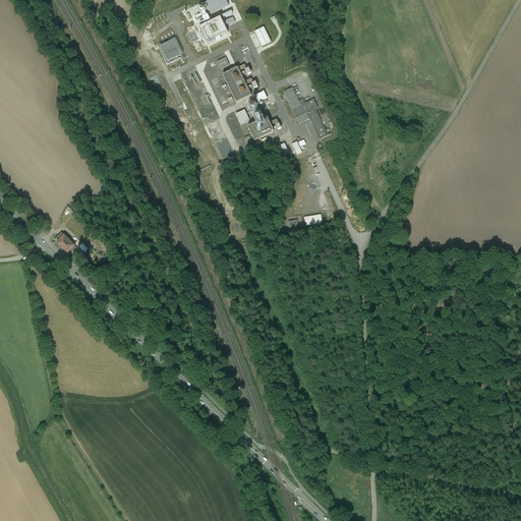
[(265,27),(255,32),(262,46),(272,42),(265,27)]
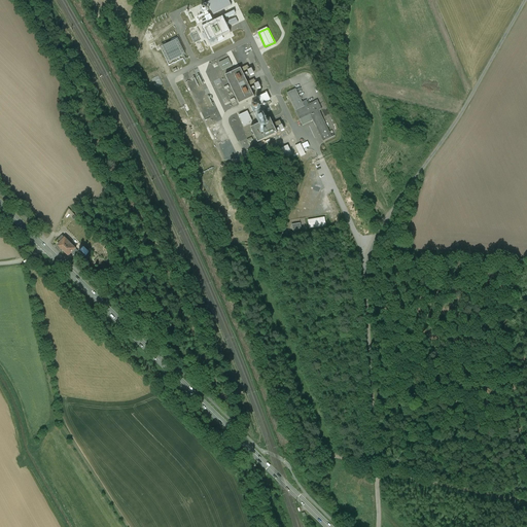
[(163,45),(170,62),(184,56),(177,39),(163,45)]
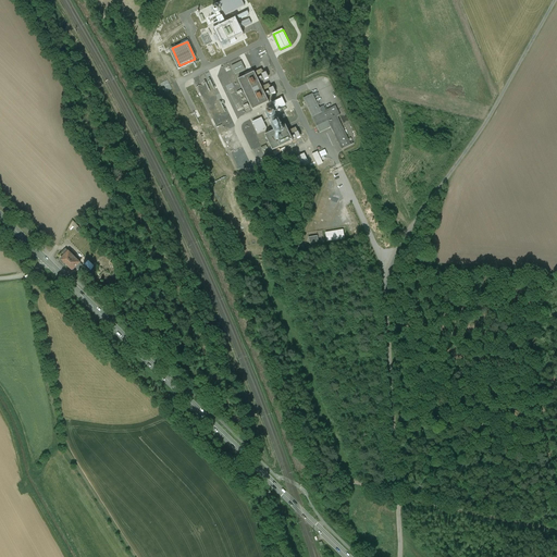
[(242,62),(232,67),(235,75),(245,70),(242,62)]
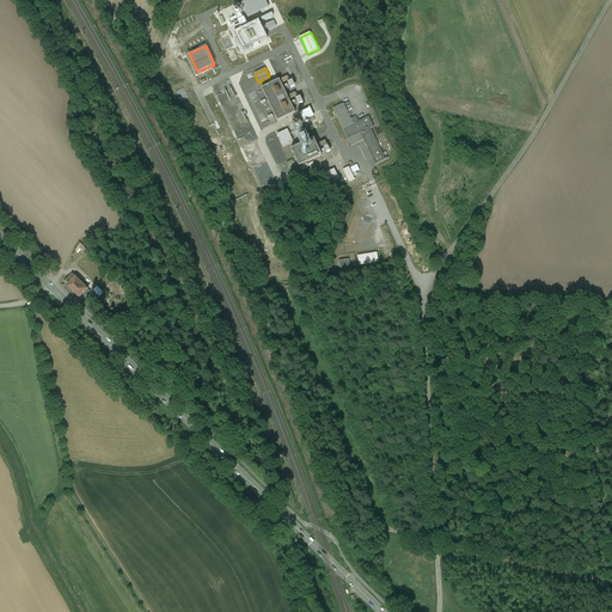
[(280,80),(262,89),(277,122),(292,115),(295,112),(293,106),(294,105),(294,108),(297,106),(295,105),(301,102),(300,98),(291,103),(285,90),(286,90),(287,91),(288,90),(287,89),(294,86),(292,81),(282,86),(280,80)]
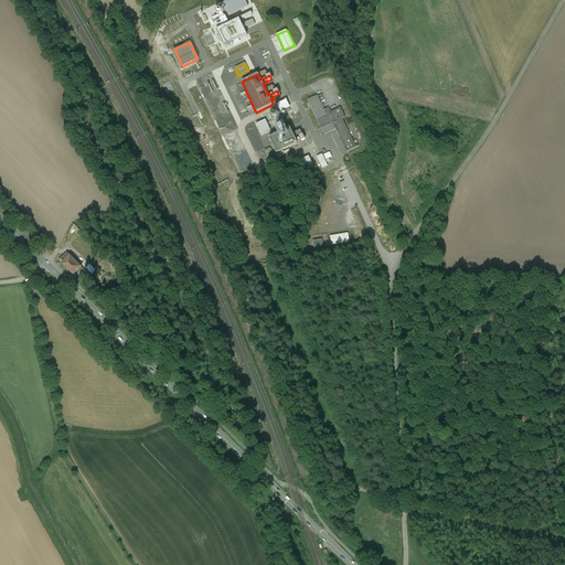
[(168,94),(174,91),(170,82),(163,85),(168,94)]
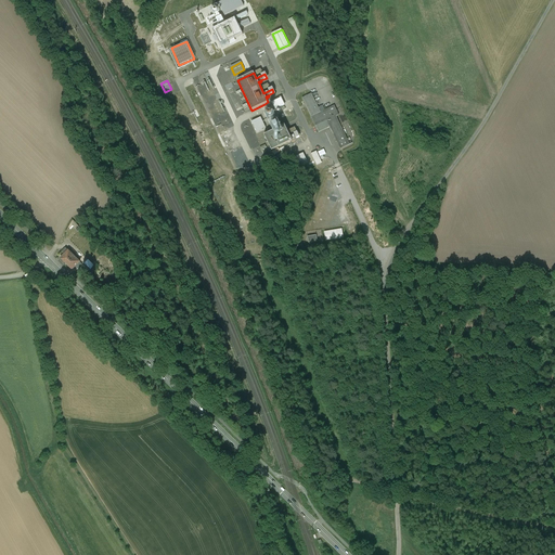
[(321,113),(311,94),(302,99),(311,117),(321,113)]
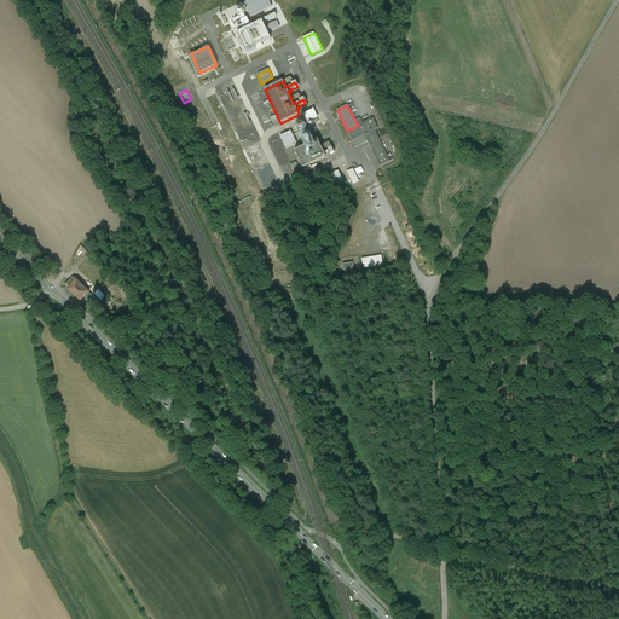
[(316,109),(304,114),(307,123),(319,117),(316,109)]
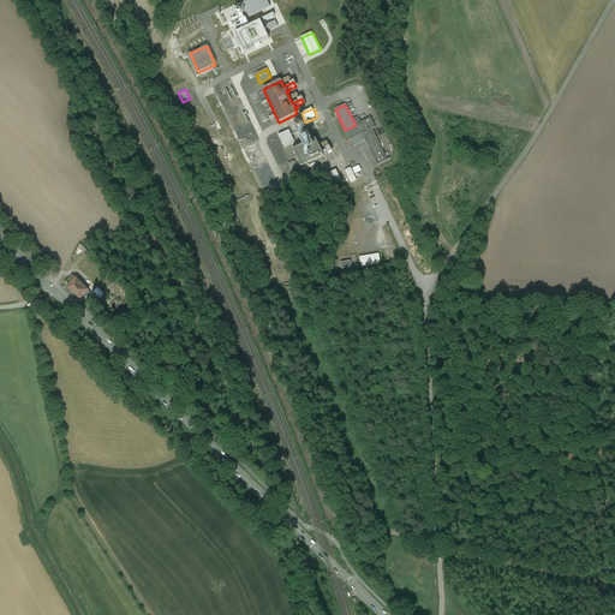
[(372,130),(368,119),(356,125),(345,130),(350,141),(351,139),(352,142),(360,138),(359,136),(362,135),(377,166),(390,159),(387,160),(386,156),(388,155),(387,153),(384,154),(372,130)]
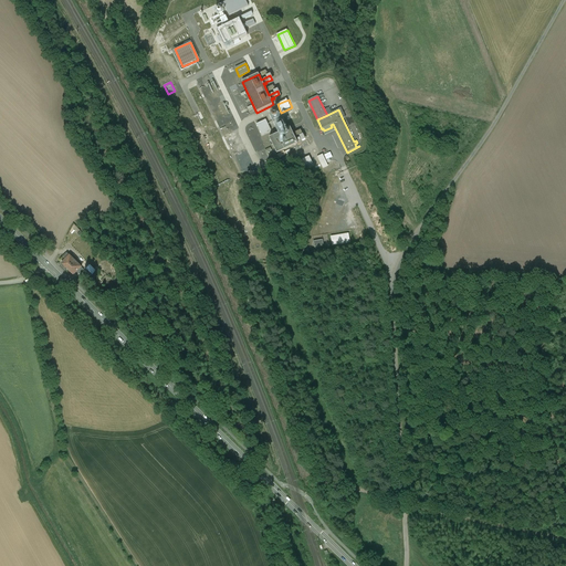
[(302,121),(297,113),(289,117),(290,122),(292,121),(294,124),(302,121)]
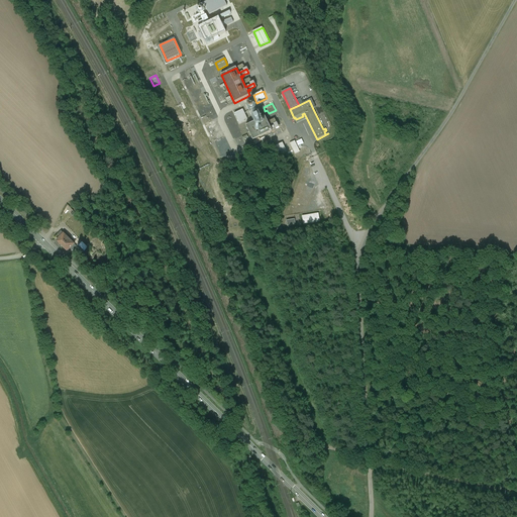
[(235,113),(239,123),(248,119),(243,109),(235,113)]
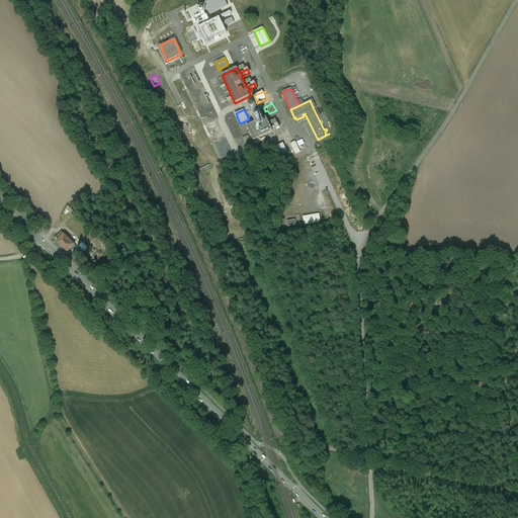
[(266,117),(247,126),(253,141),(272,132),(272,131),(279,127),(277,123),(270,127),(266,117)]
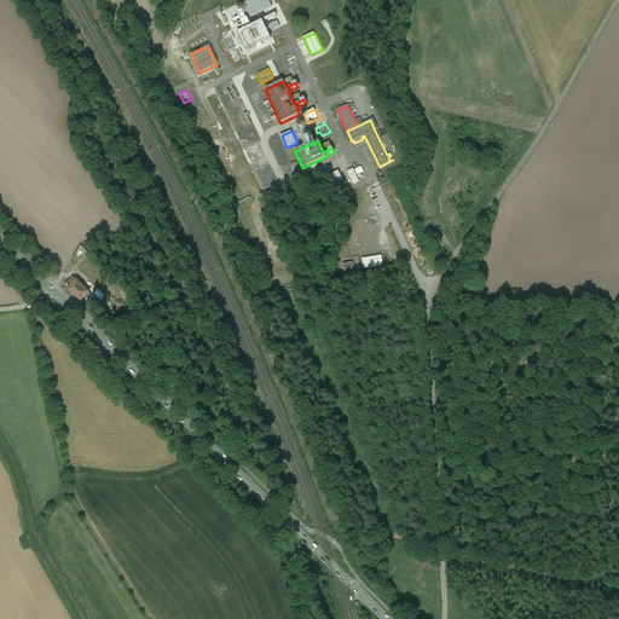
[(353,169),(347,172),(353,185),(359,183),(353,169)]
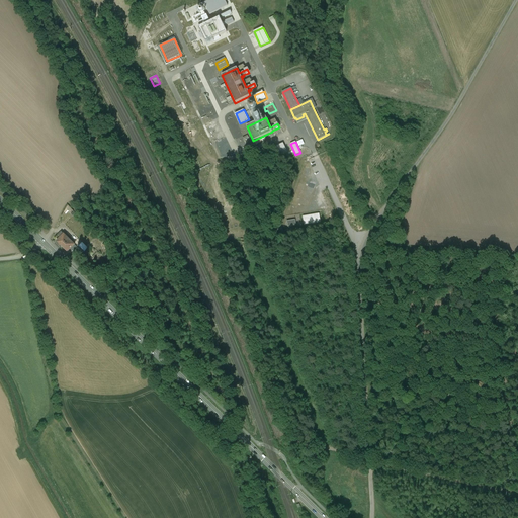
[(283,144),(275,147),(280,156),(287,153),(283,144)]
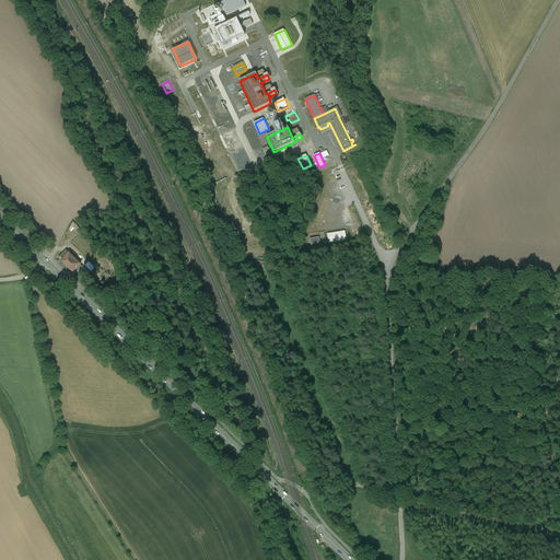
[(328,234),(329,241),(348,237),(347,231),(328,234)]
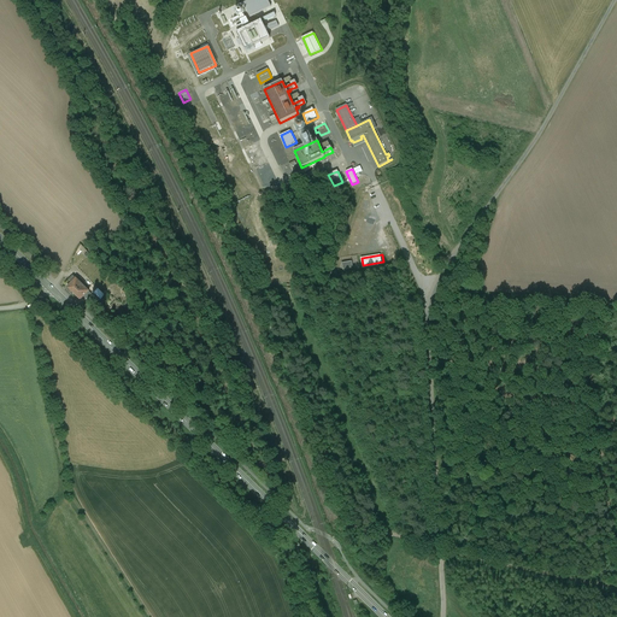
[(71,285),(68,288),(74,294),(82,286),(76,278),(76,280),(71,285)]
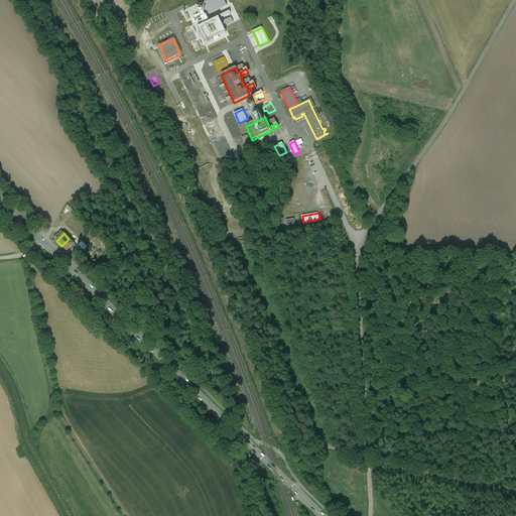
[(69,239),(61,246),(68,251),(71,248),(74,244),(75,244),(69,239)]
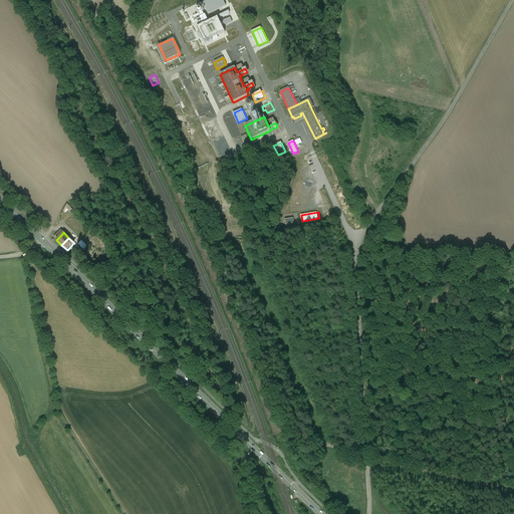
[(81,240),(78,244),(84,249),(87,246),(81,240)]
